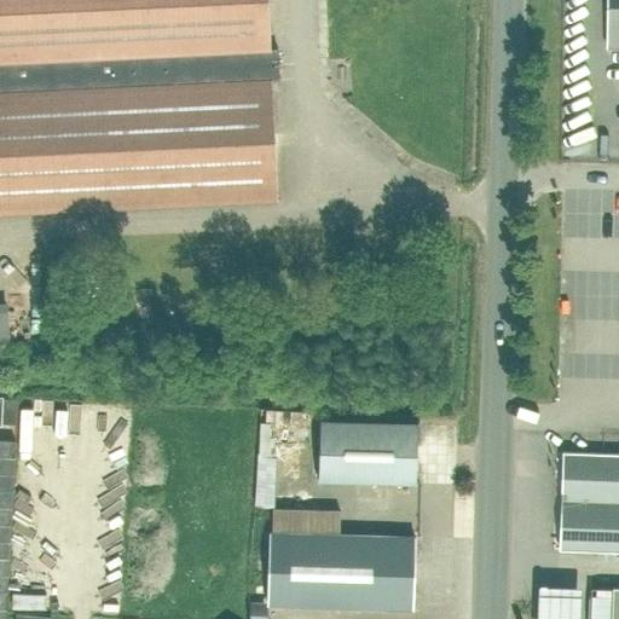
[(271,79),(278,79),(277,48),(270,50),(266,0),(0,0),(0,213),(277,200),(271,79)]
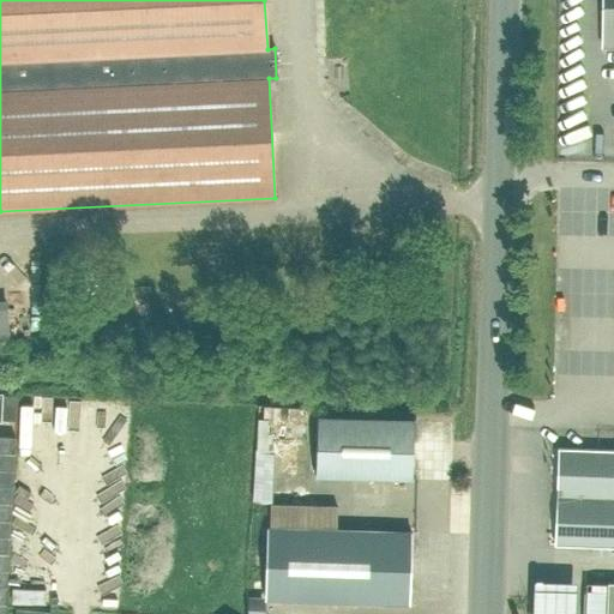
[(613,0),(602,0),(602,48),(613,47),(613,0)]
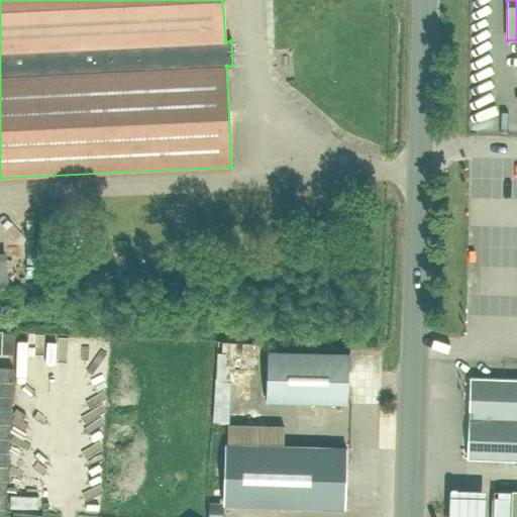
[(493,102),(478,112),(491,130),(505,120),(493,102)]
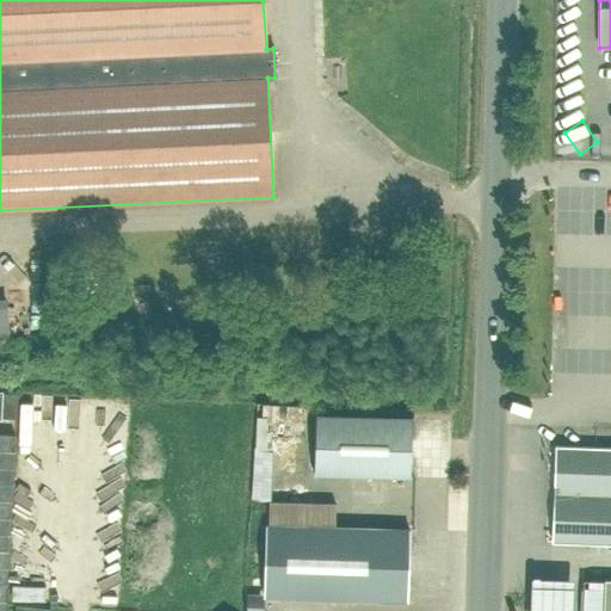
[(314,474),(411,477),(412,418),(315,415),(314,474)]
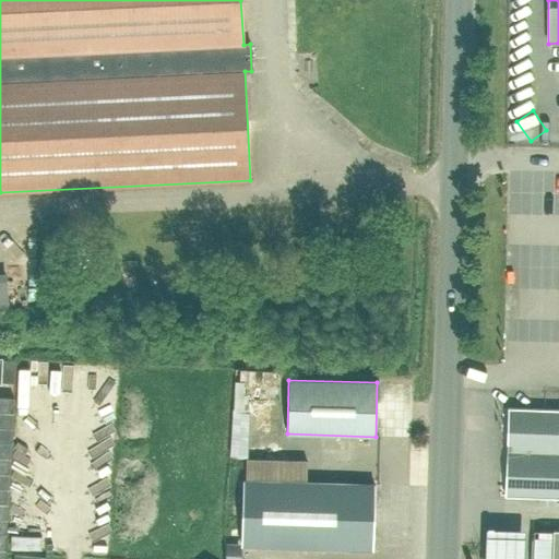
[(283,399),(283,382),(260,382),(260,399),(283,399)]
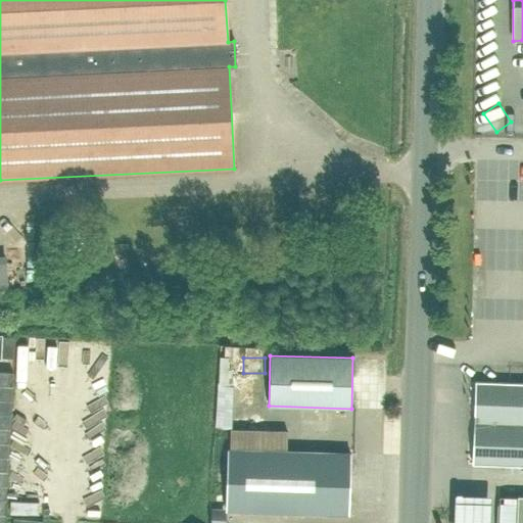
[(0,371),(0,385),(12,386),(12,372),(0,371)]
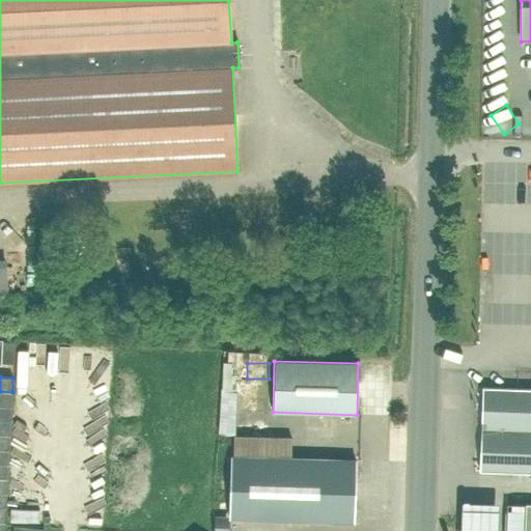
[(530,389),(482,387),(479,472),(530,473),(530,389)]
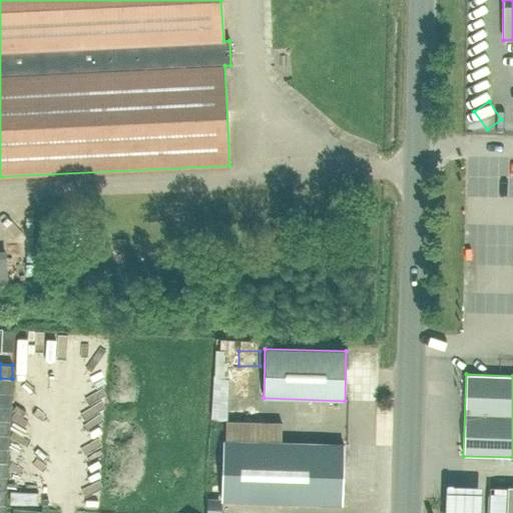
[(0,378),(0,392),(11,393),(12,379),(0,378)]
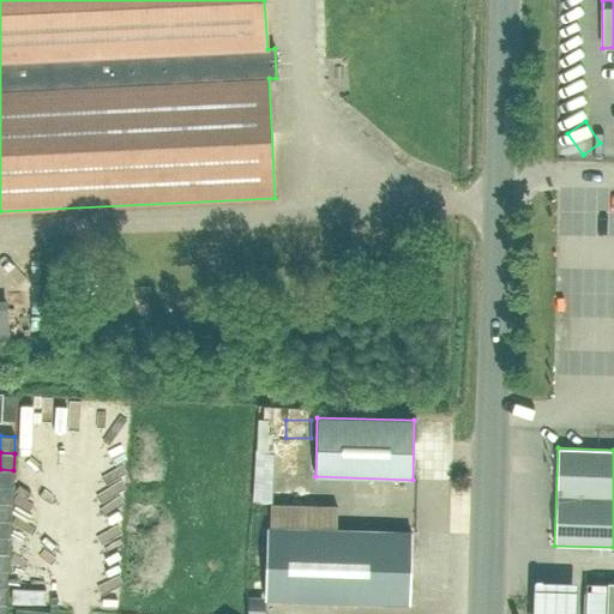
[(0,469),(0,486),(12,487),(13,470),(0,469)]
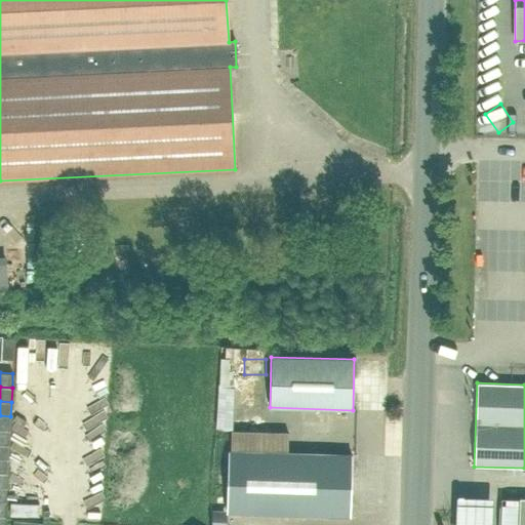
[(0,415),(0,430),(9,431),(10,416),(0,415)]
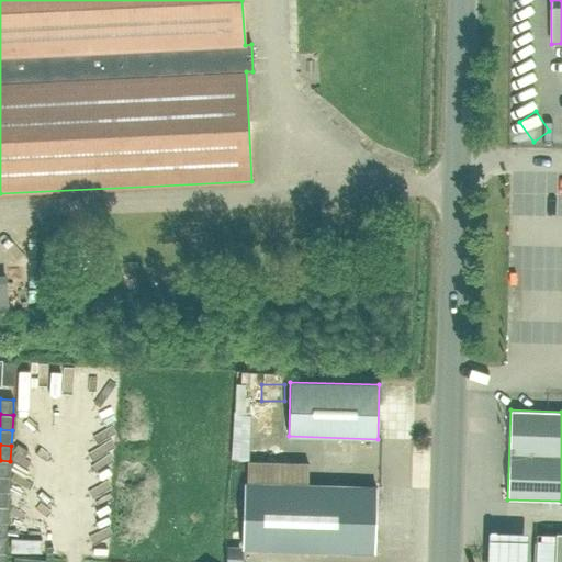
[(248,456),(248,475),(310,478),(311,458),(248,456)]
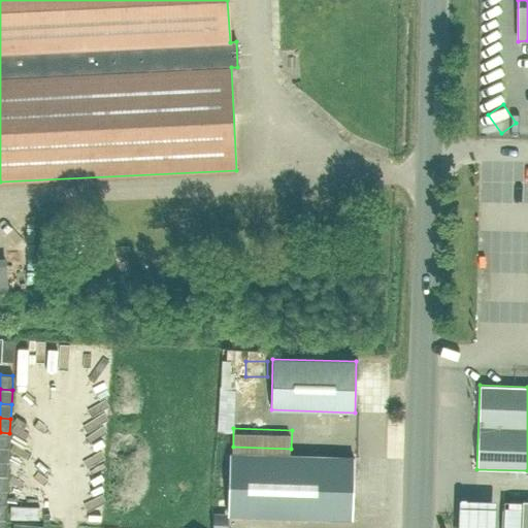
[(0,432),(0,447),(8,448),(9,438),(9,433),(0,432)]
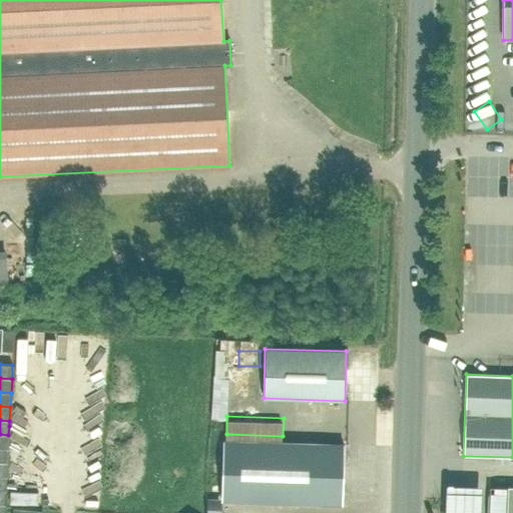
[(0,434),(0,448),(8,449),(8,435),(0,434)]
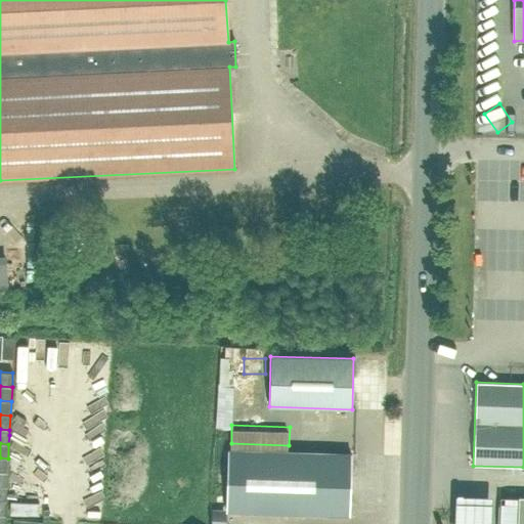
[(226,512),(349,515),(351,454),(228,450),(226,512)]
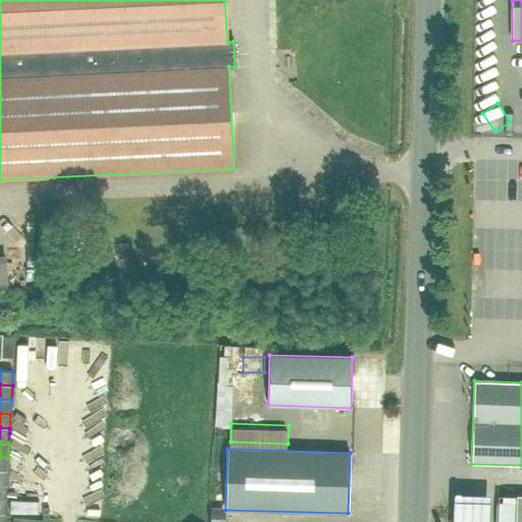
[(498,496),(497,521),(521,521),(521,496),(516,496),(516,497),(498,496)]
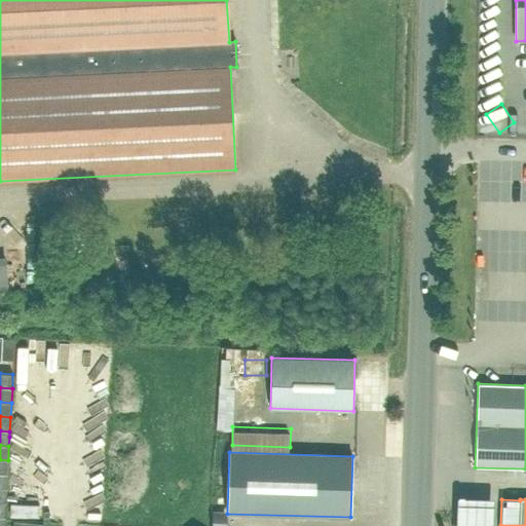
[(494,525),(495,506),(458,505),(457,525),(494,525)]
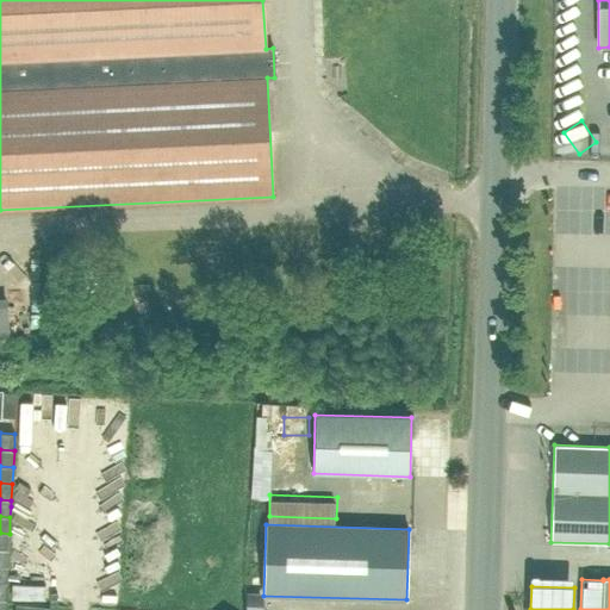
[(262,609),(263,593),(247,593),(246,609),(262,609)]
